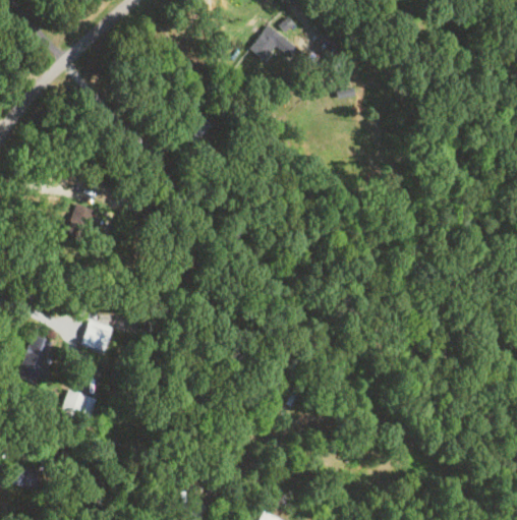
[(282,35),(268,22),(249,47),(264,58),(282,35)]
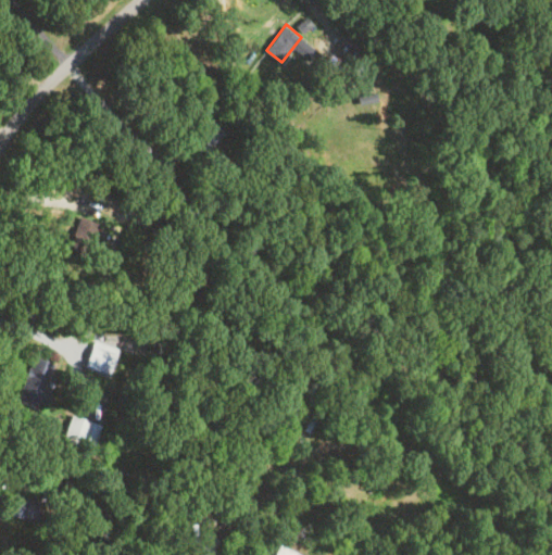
[(87,256),(101,224),(82,216),(69,249),(87,256)]
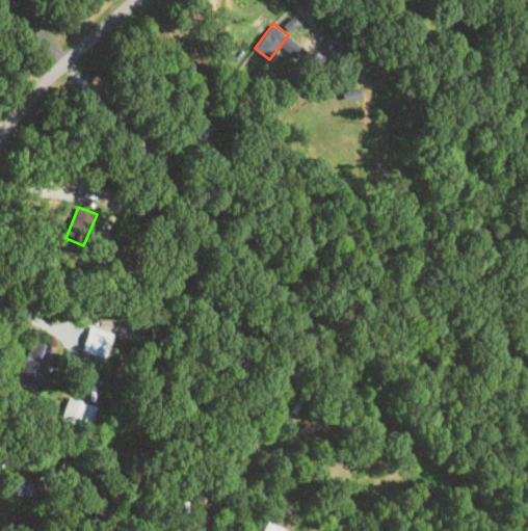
[(18,383),(41,393),(49,372),(44,371),(53,347),(33,340),(18,383)]
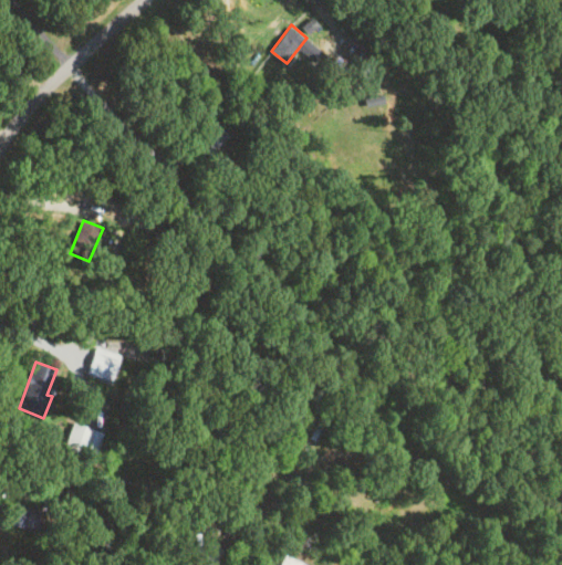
[(83,457),(94,429),(74,421),(63,448),(83,457)]
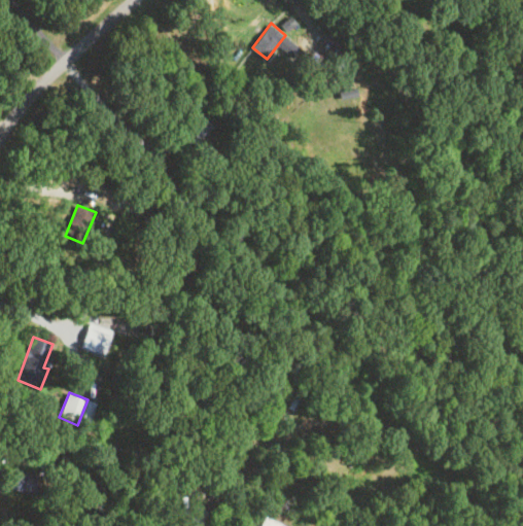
[(34,490),(35,475),(14,472),(13,488),(34,490)]
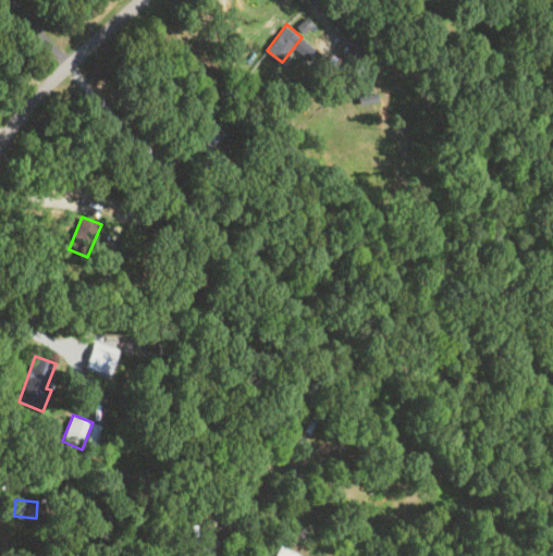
[(305,555),(282,545),(277,555),(305,555)]
